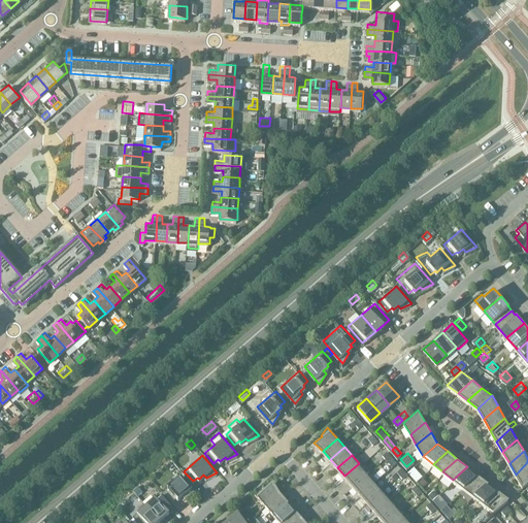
[(527,462),(516,475),(522,486),(527,480),(527,462)]
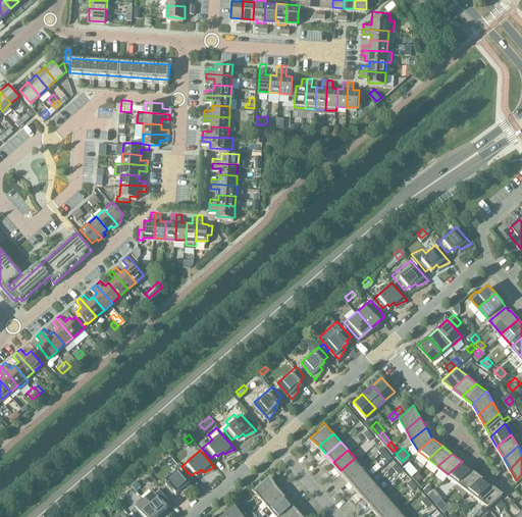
[(341,470),(348,478),(362,467),(355,458),(341,470)]
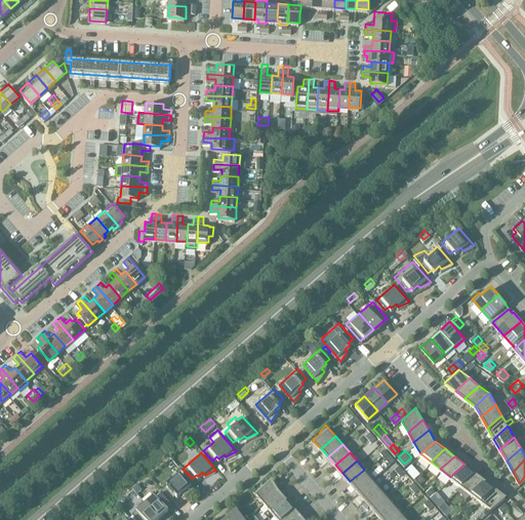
[(409,463),(405,467),(413,476),(417,472),(409,463)]
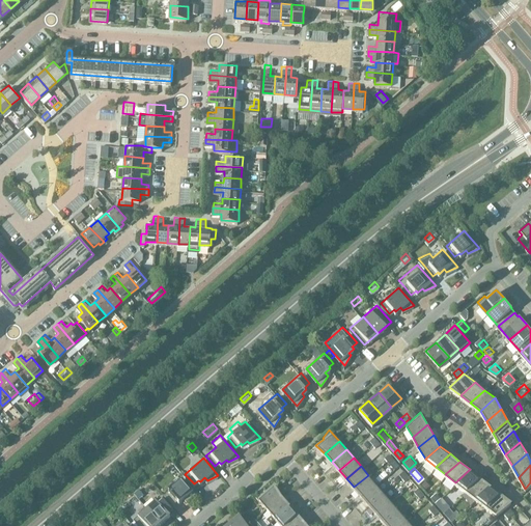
[(455,482),(466,490),(480,477),(470,469),(455,482)]
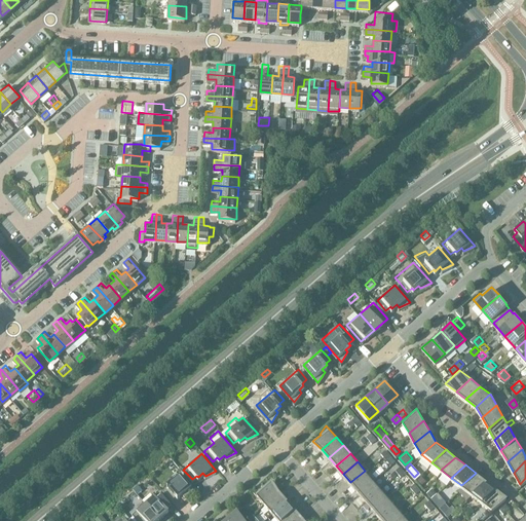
[(350,482),(359,490),(372,479),(365,471),(350,482)]
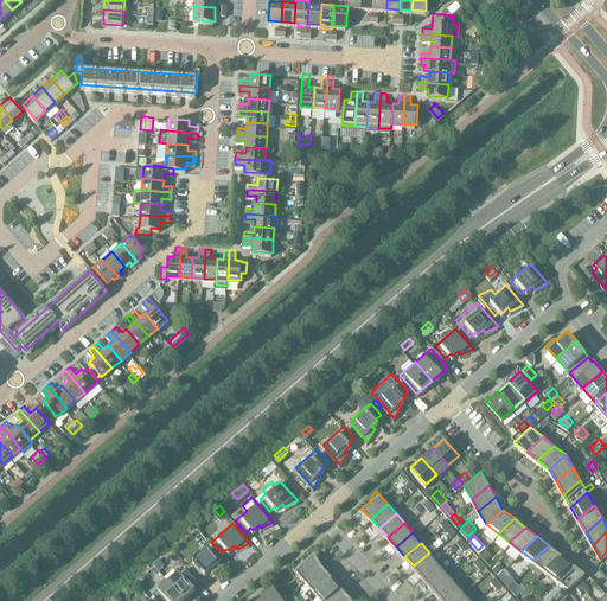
[(210,567),(212,569),(225,563),(208,544),(187,562),(198,574),(203,569),(204,571),(210,567)]
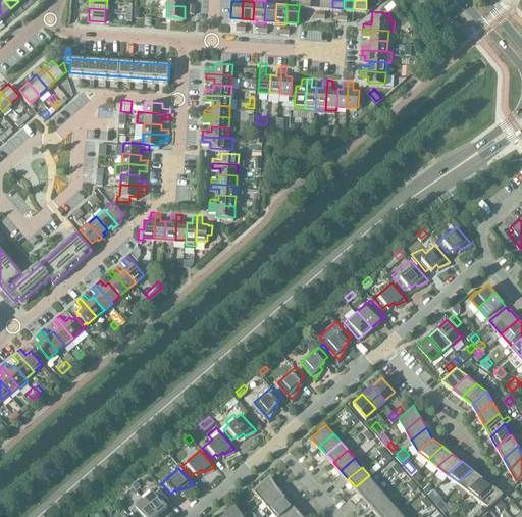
[(458,481),(467,489),(481,476),(472,469),(458,481)]
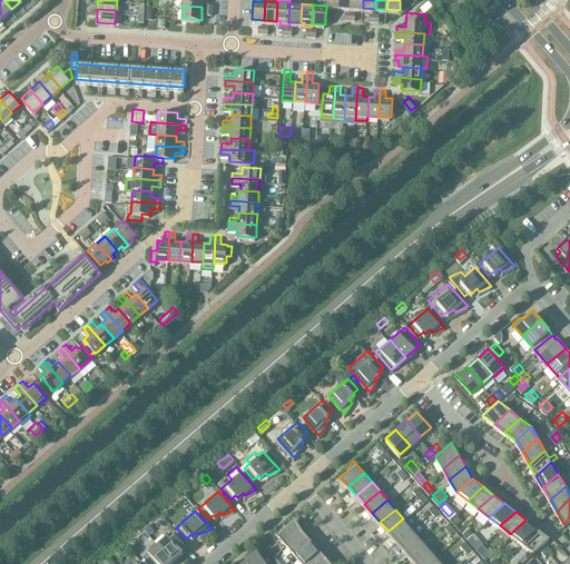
[(275,531),(286,543),(302,530),(294,518),(284,526),(283,525),(275,531)]
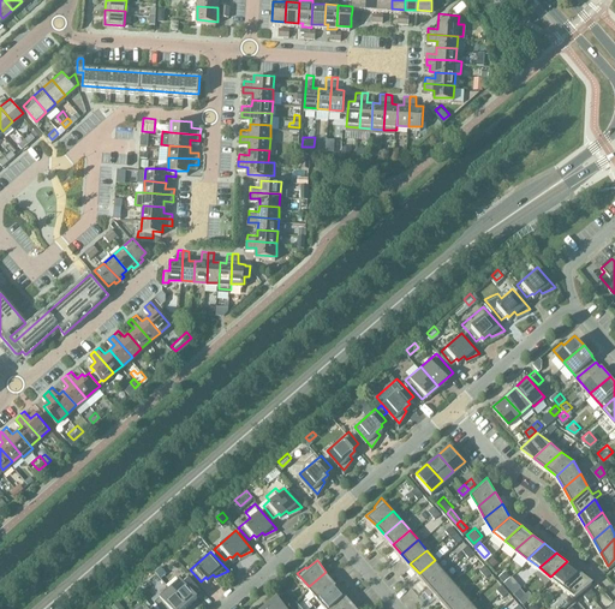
[(419,573),(428,584),(443,569),(435,560),(419,573)]
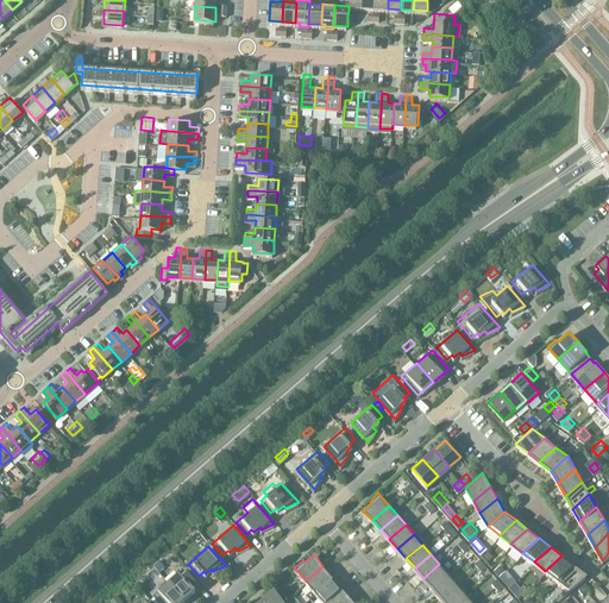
[(545,571),(557,579),(573,565),(562,556),(545,571)]
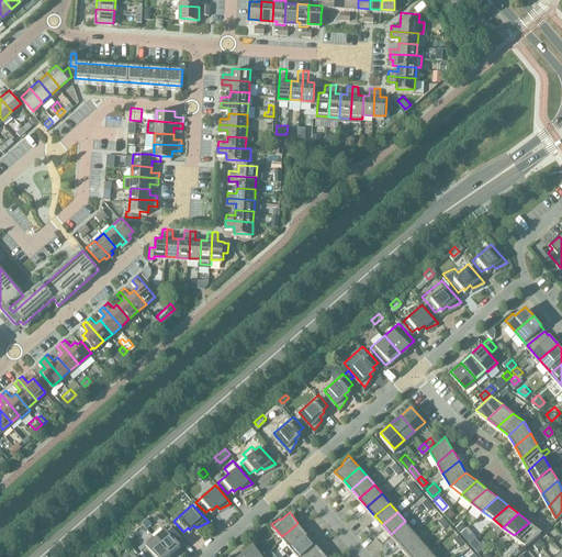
[(461,517),(454,523),(460,528),(465,524),(461,517)]
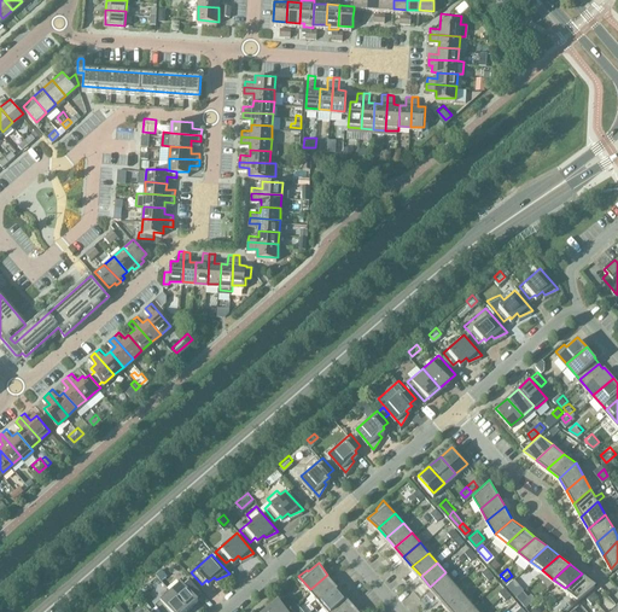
[(430,587),(438,596),(454,582),(445,572),(430,587)]
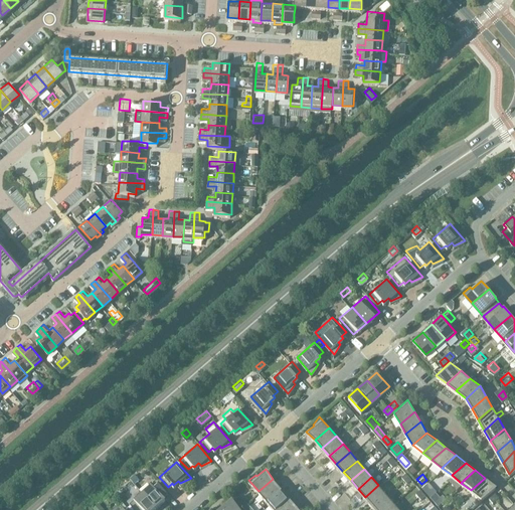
[(155,478),(142,490),(156,506),(169,495),(155,478)]
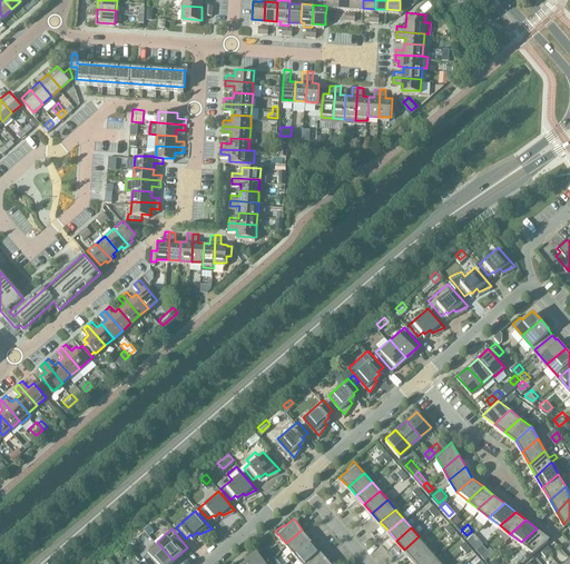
[(537,528),(521,542),(532,551),(548,537),(537,528)]
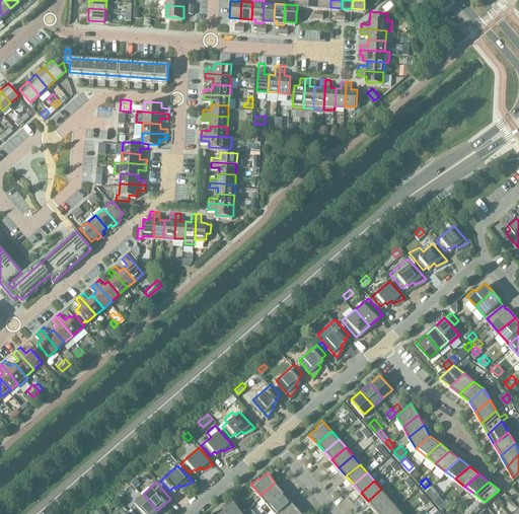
[(265,501),(261,505),(264,508),(269,504),(283,492),(275,483),(261,495),(265,501)]
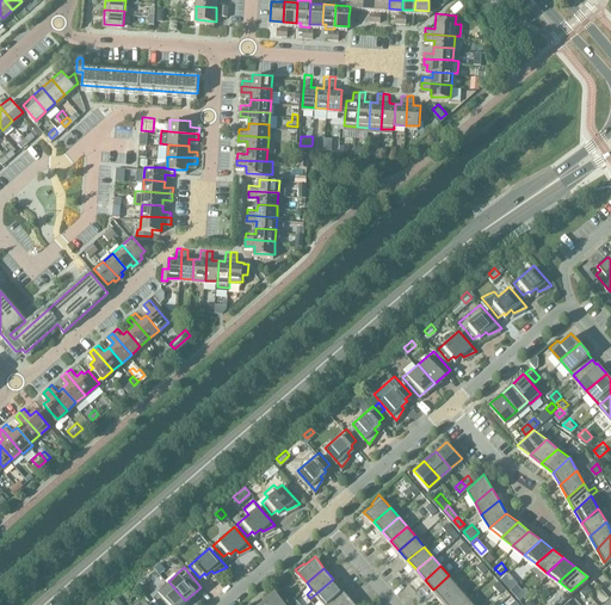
[(507,569),(501,575),(507,582),(513,576),(507,569)]
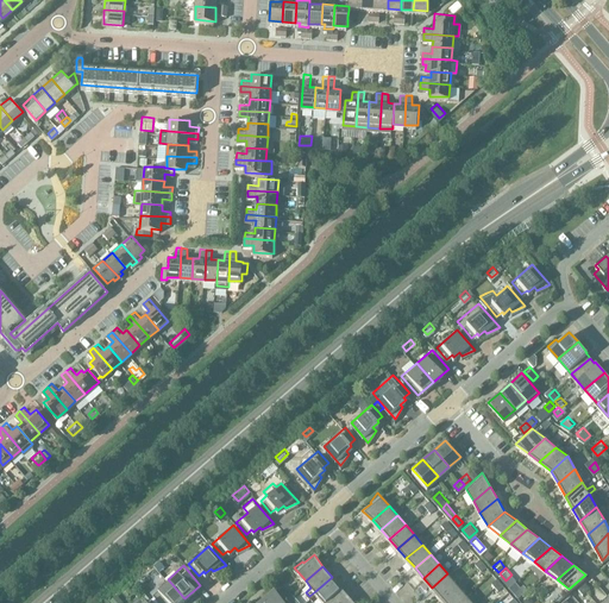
[(432,588),(440,597),(456,583),(447,573),(432,588)]
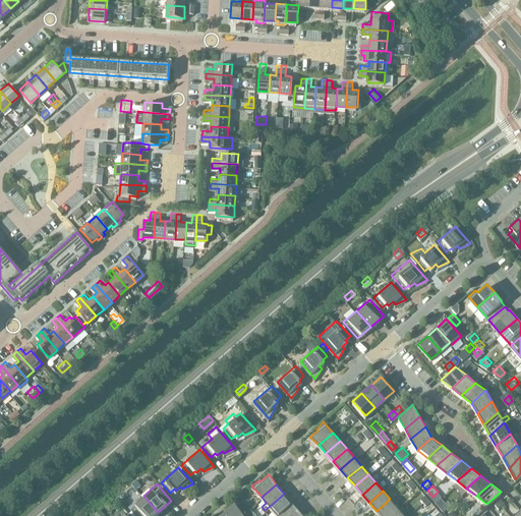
[(270,506),(277,515),(292,503),(284,494),(270,506)]
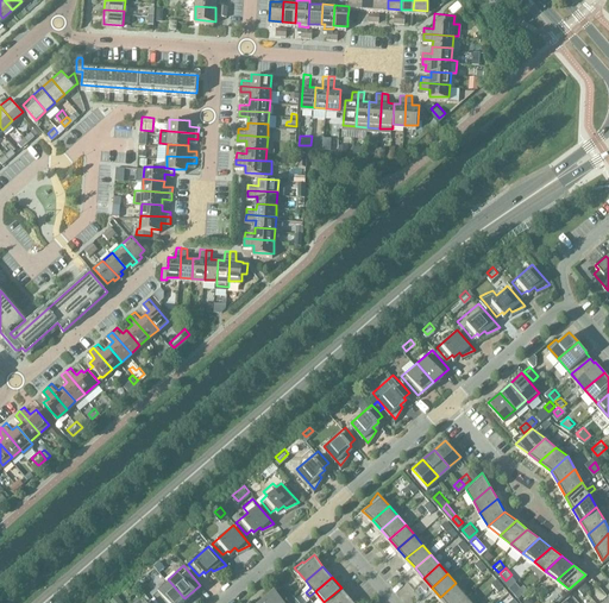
[(518,578),(510,585),(518,594),(525,586),(518,578)]
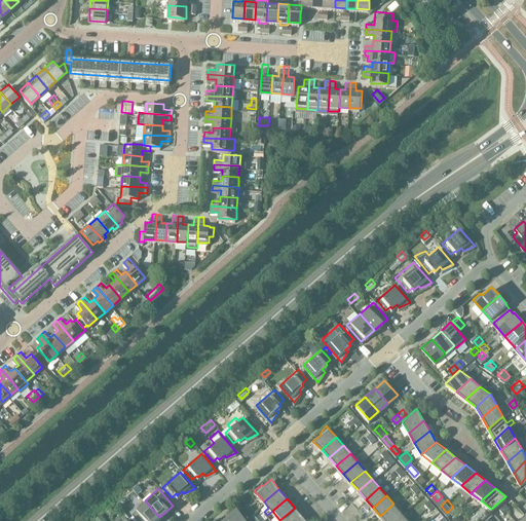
[(154,520),(159,517),(145,500),(132,512),(139,520),(154,520)]
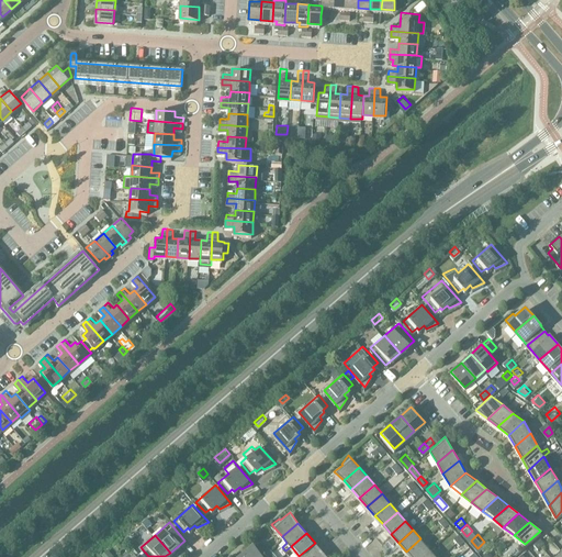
[(262,538),(258,543),(260,545),(266,552),(270,547),(265,542),(262,538)]
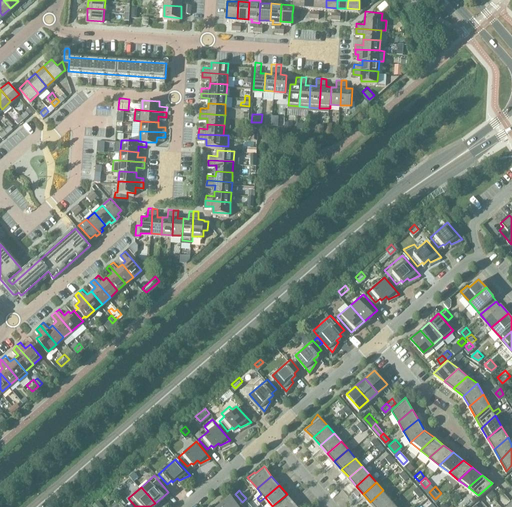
[(370,502),(374,506),(380,506),(391,498),(383,490),(370,502)]
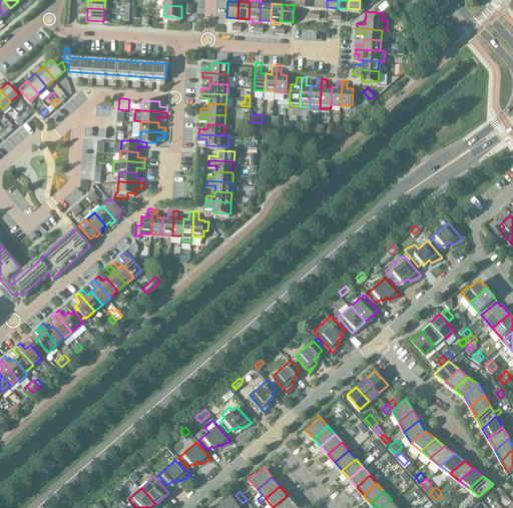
[(273,507),(291,507),(295,504),(288,495),(273,507)]
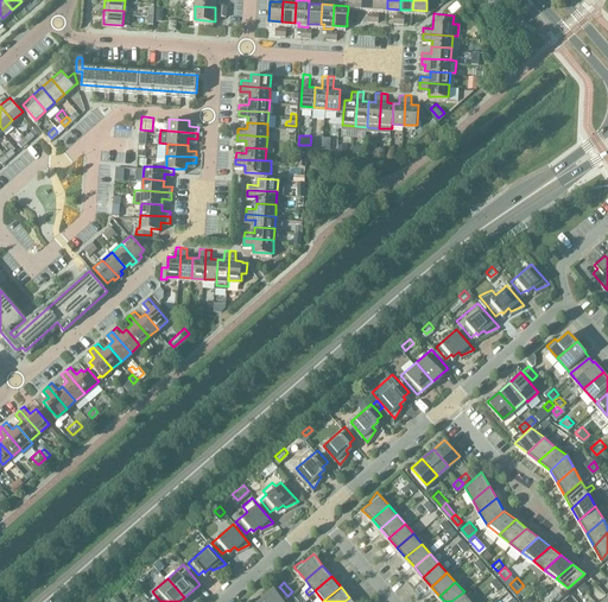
[(285,601),(273,588),(261,597),(265,601),(285,601)]
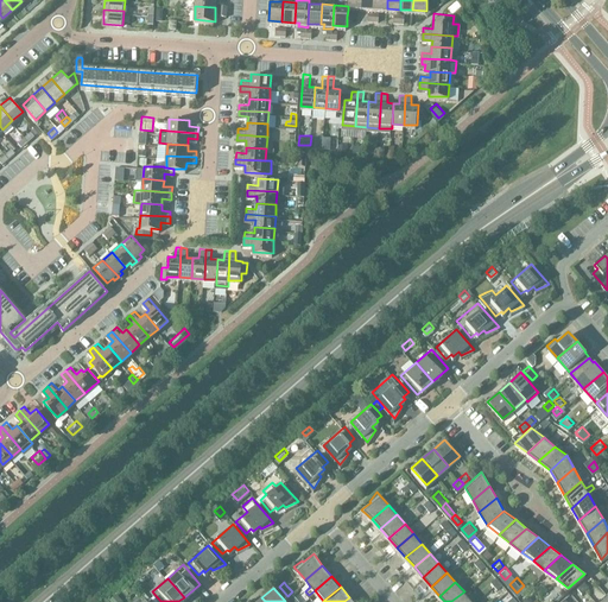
[(116,590),(109,596),(114,601),(121,596),(116,590)]
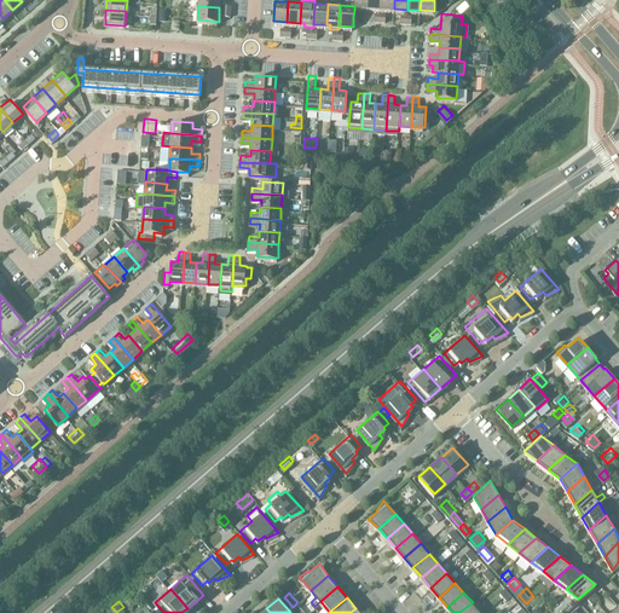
[(298,602),(293,607),(298,612),(306,612),(307,612),(298,602)]
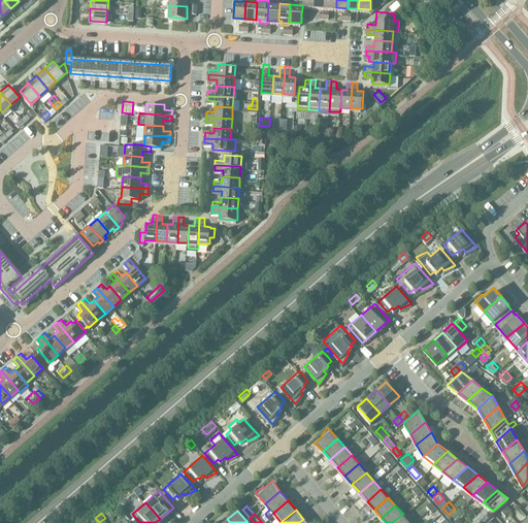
[(392,522),(409,522),(410,522),(403,514),(392,522)]
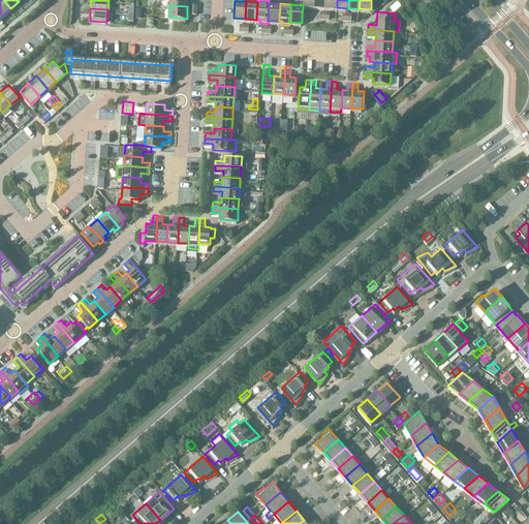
[(459,515),(454,519),(458,523),(463,519),(459,515)]
